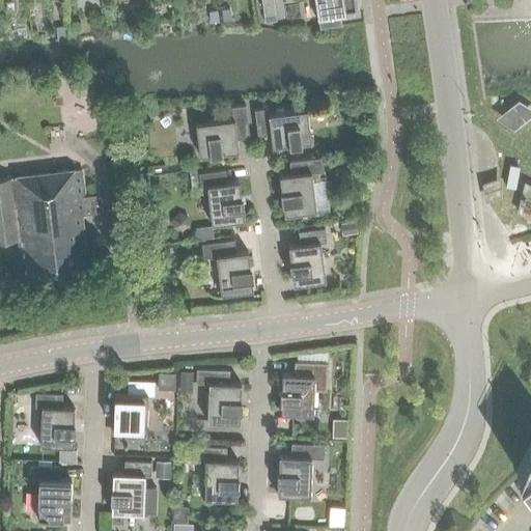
[(272,0),(260,0),(262,11),(274,10),(272,0)]
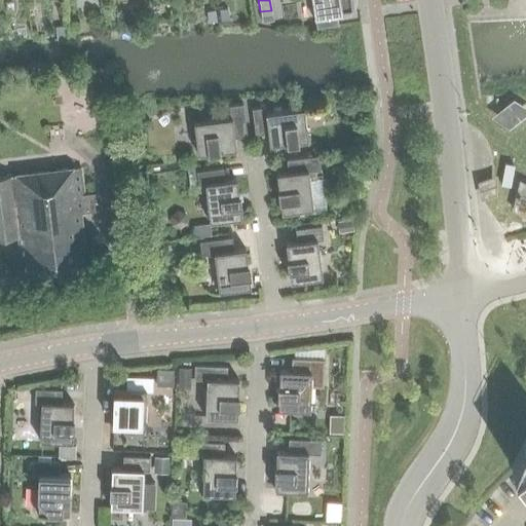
[(349,0),(312,0),(315,24),(337,21),(335,9),(350,7),(349,0)]
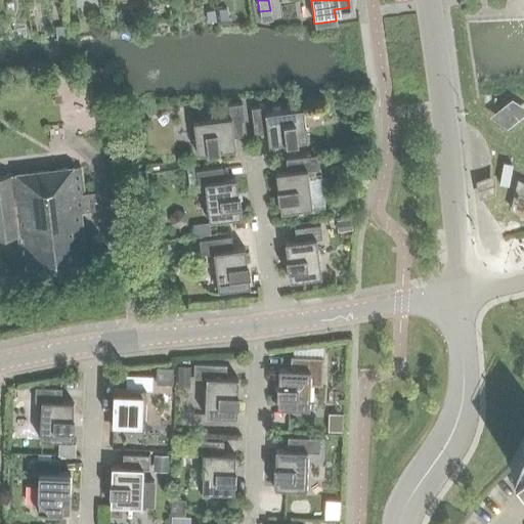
[(225,9),(218,10),(219,20),(227,19),(225,9)]
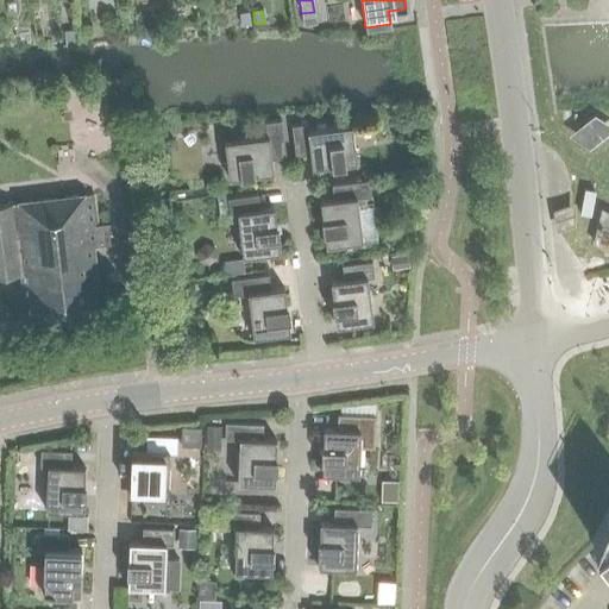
[(301,13),(303,25),(316,23),(314,12),(301,13)]
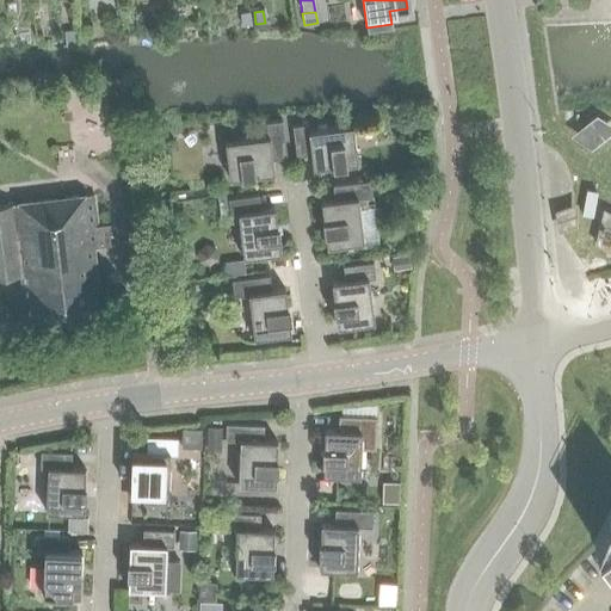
[(248,13),(240,14),(241,26),(251,24),(248,13)]
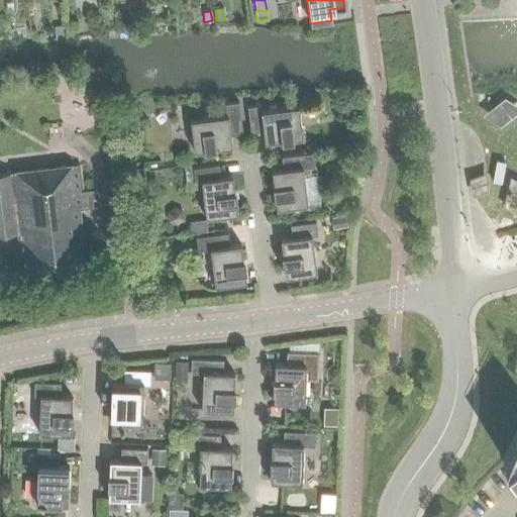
[(504,99),(489,114),(499,125),(515,110),(504,99)]
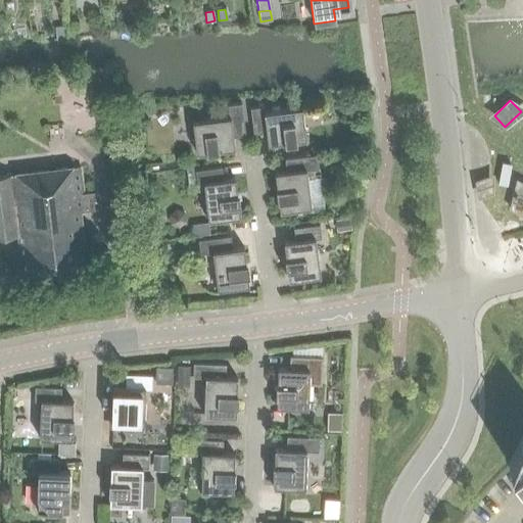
[(229,117),(191,122),(195,153),(234,148),(232,137),(244,136),(241,103),(227,105),(229,117)]
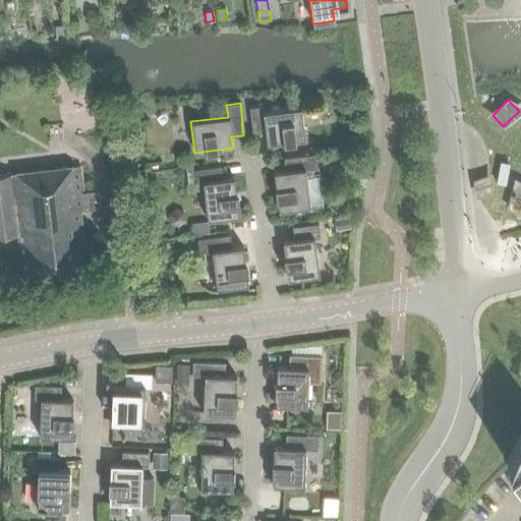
[(263,106),(248,108),(251,133),(265,132),(266,143),(304,138),(300,108),(263,112),(263,106)]
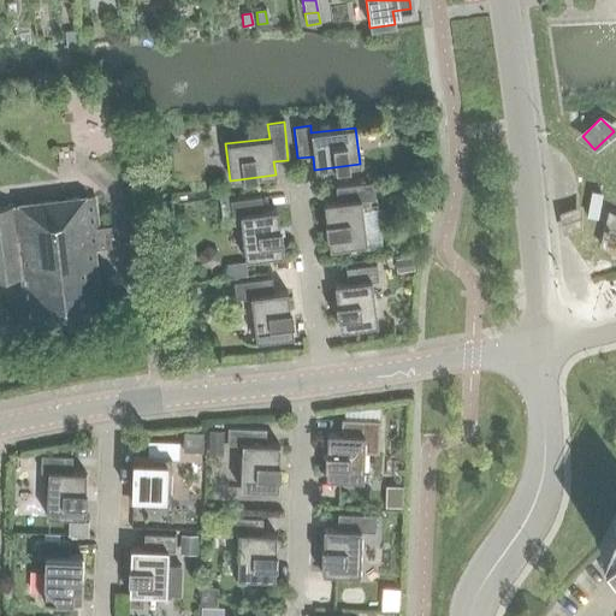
[(337,202),(323,203),(329,249),(366,244),(360,201),(374,199),(372,183),(335,188),(337,202)]
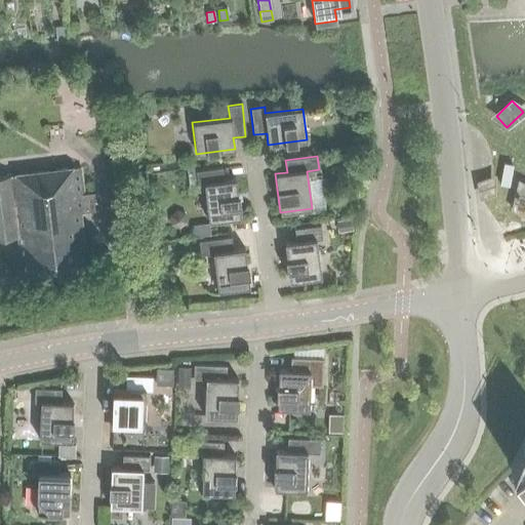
[(81,167),(0,176),(0,237),(23,236),(28,275),(88,268),(85,251),(89,251),(83,212),(97,210),(94,193),(85,194),(81,167)]
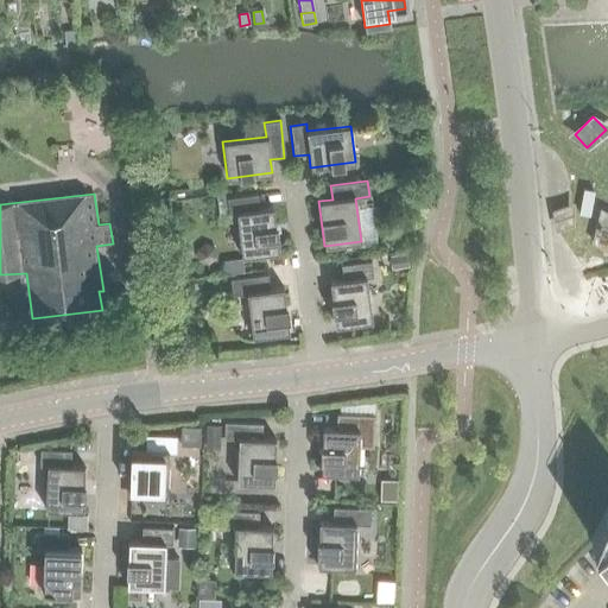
[(226,195),(216,196),(219,215),(228,214),(227,198),(226,195)]
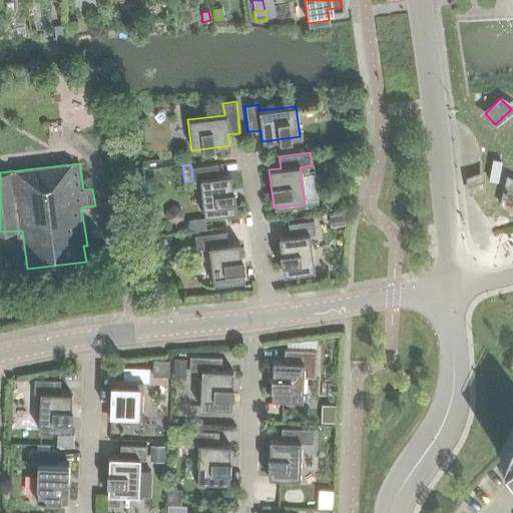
[(216,164),(191,167),(192,180),(198,180),(203,216),(234,212),(229,175),(218,176),(216,164)]
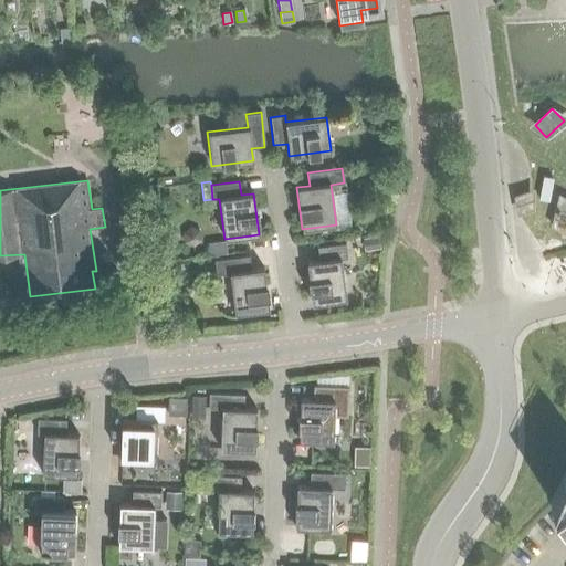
[(519,212),(532,208),(527,194),(514,198),(519,212)]
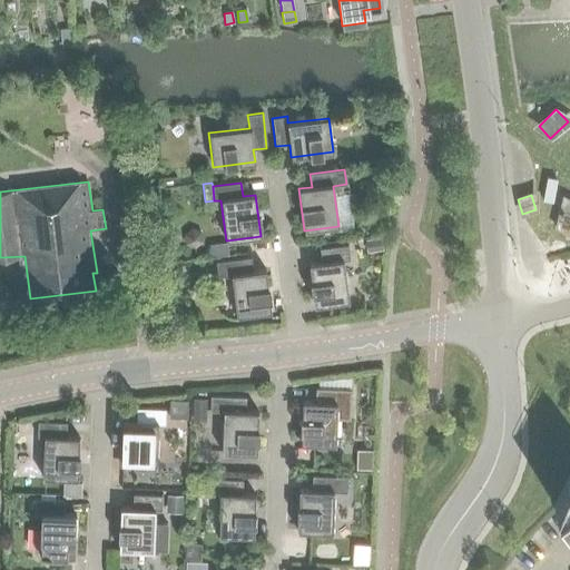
[(569,202),(564,200),(556,228),(569,233),(569,229),(569,202)]
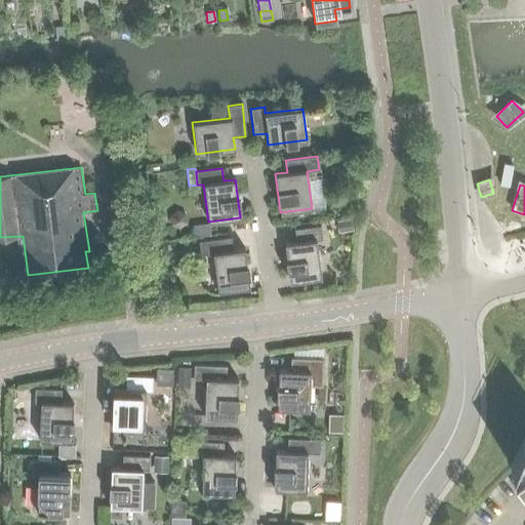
[(335,221),(337,233),(351,231),(349,219),(335,221)]
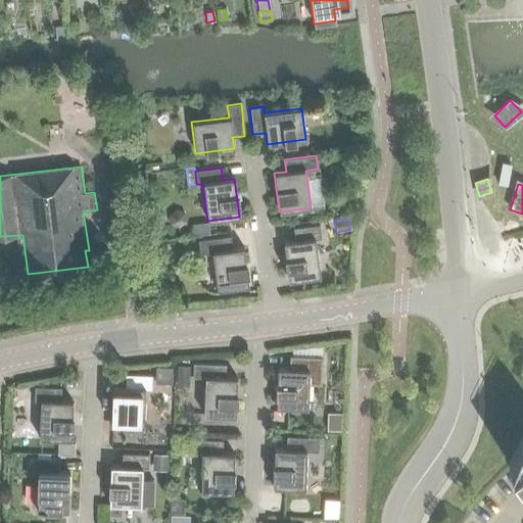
[(207,223),(192,225),(193,236),(208,234),(207,223)]
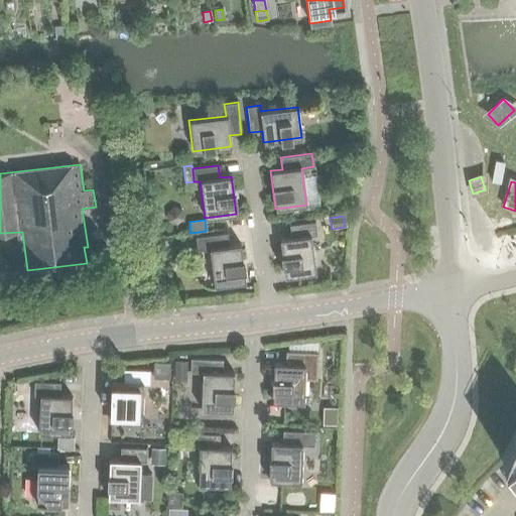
[(290,237),(279,239),(283,276),(315,272),(310,236),(316,235),(314,222),(289,225),(290,237)]
